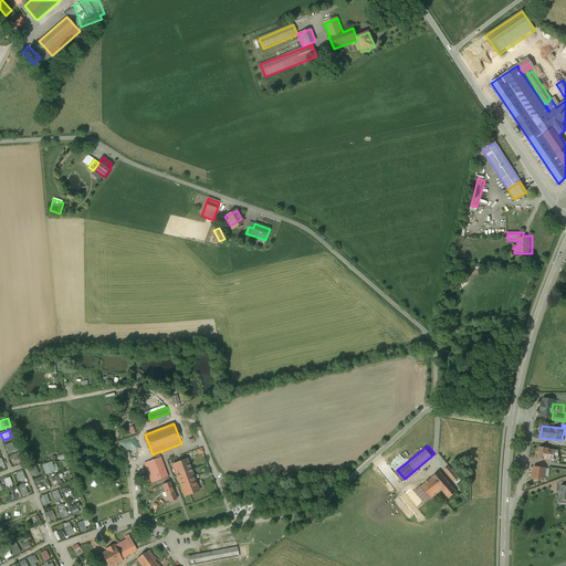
[(558,448),(540,446),(537,458),(554,460),(555,452),(558,452),(558,448)]
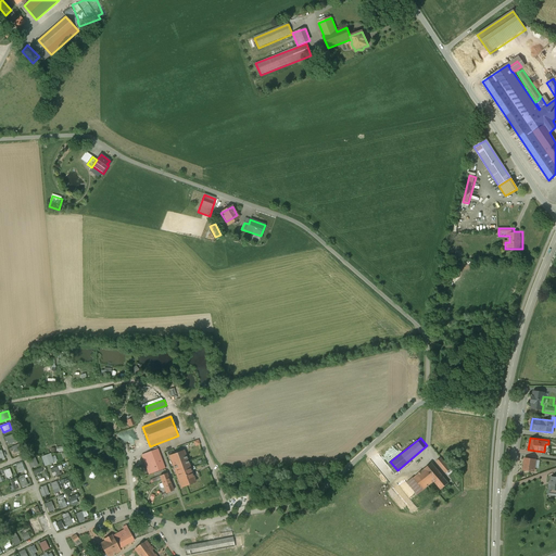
[(149,475),(165,468),(158,450),(142,455),(149,475)]
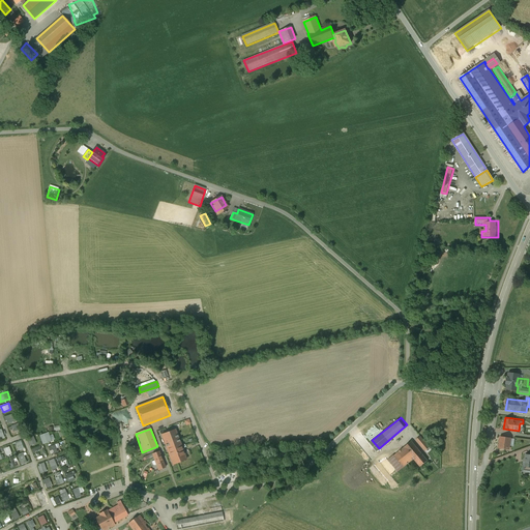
[(175,430),(162,435),(166,445),(169,453),(173,465),(177,463),(186,460),(175,430)]
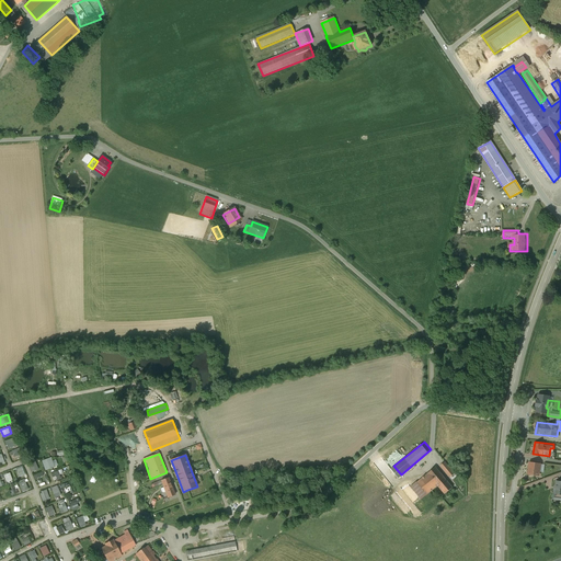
[(53,457),(43,459),(46,469),(55,467),(53,457)]
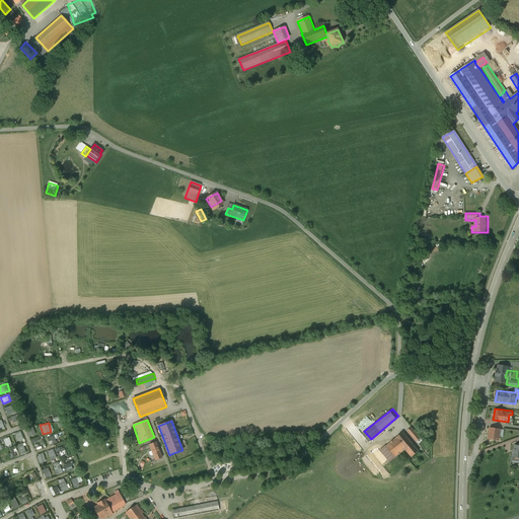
[(33,425),(26,428),(30,436),(36,434),(33,425)]
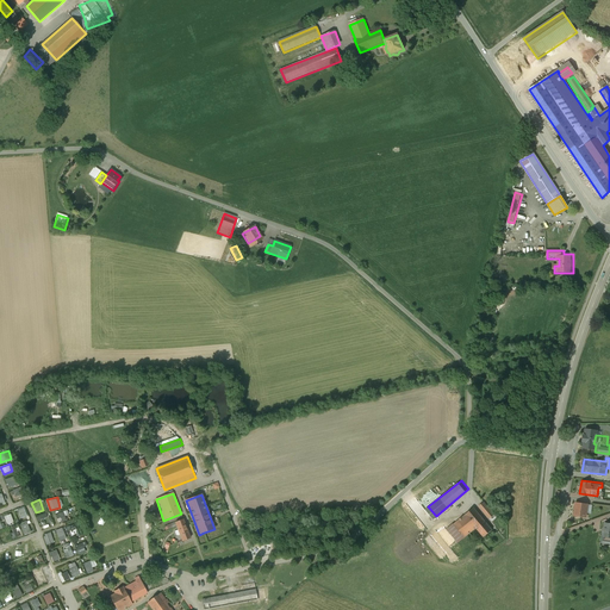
[(483,503),(479,506),(491,520),(495,516),(483,503)]
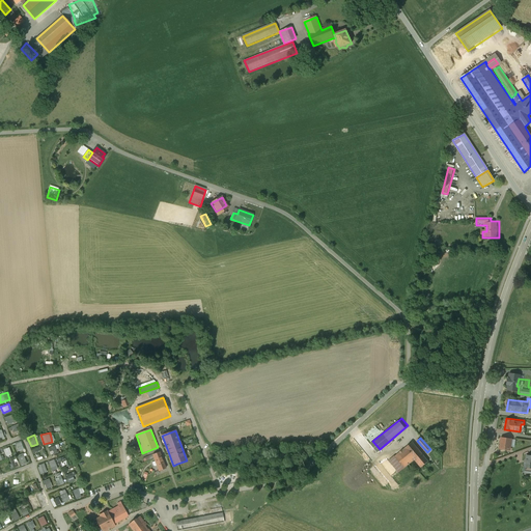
[(513,439),(501,438),(500,449),(511,450),(513,439)]
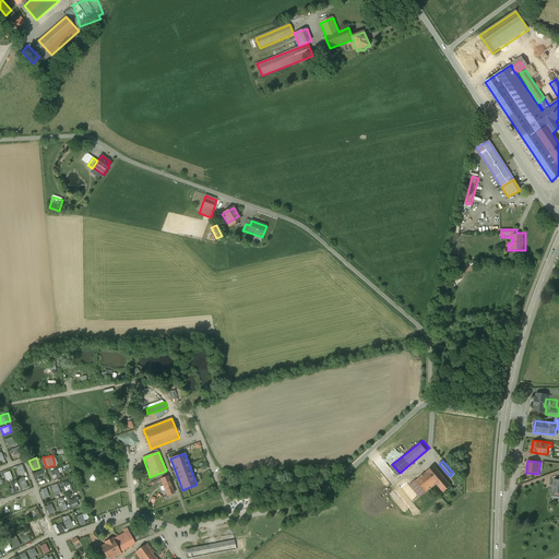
[(435,464),(415,480),(426,494),(436,485),(442,494),(452,485),(435,464)]
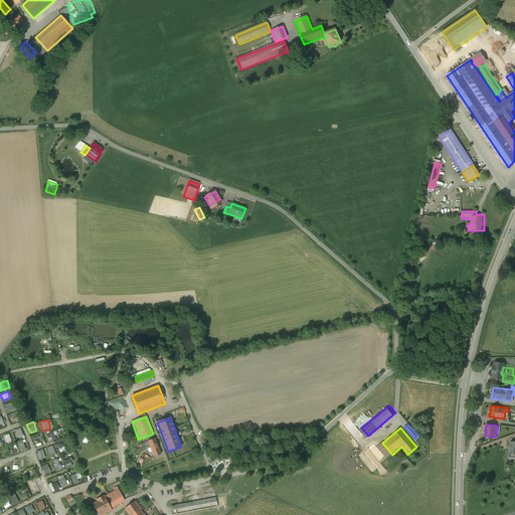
[(57,430),(47,435),(50,442),(57,439),(55,436),(58,434),(57,430)]
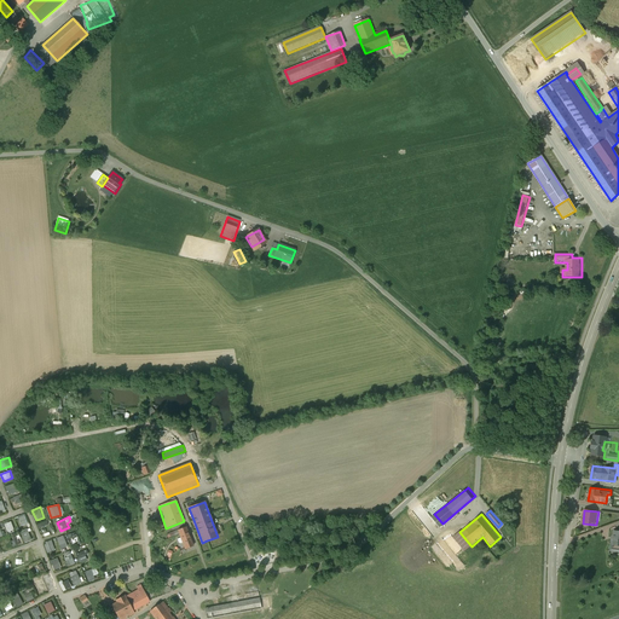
[(5,522),(7,531),(15,530),(12,520),(5,522)]
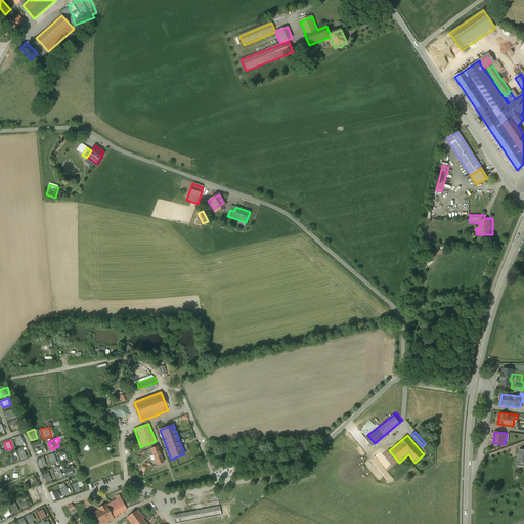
[(163,463),(158,446),(150,449),(151,453),(157,465),(163,463)]
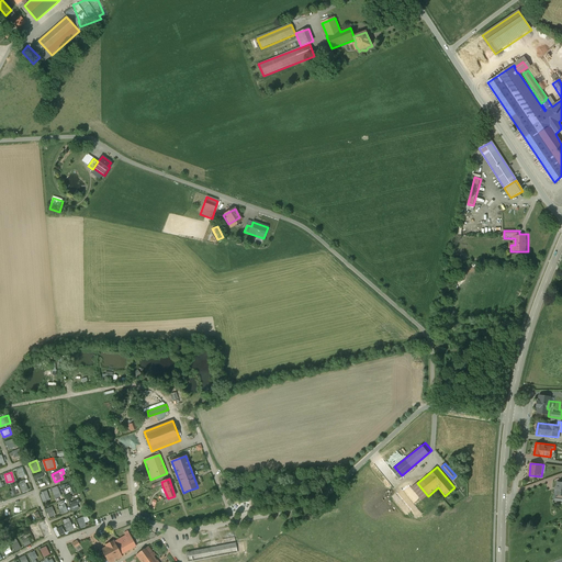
[(19,482),(23,492),(30,490),(25,480),(19,482)]
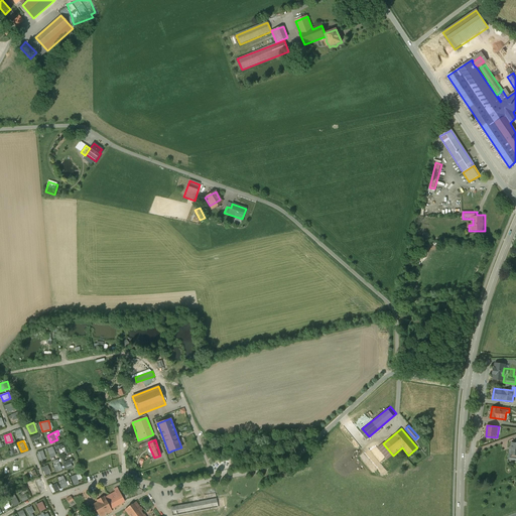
[(65,442),(57,445),(61,456),(69,453),(65,442)]
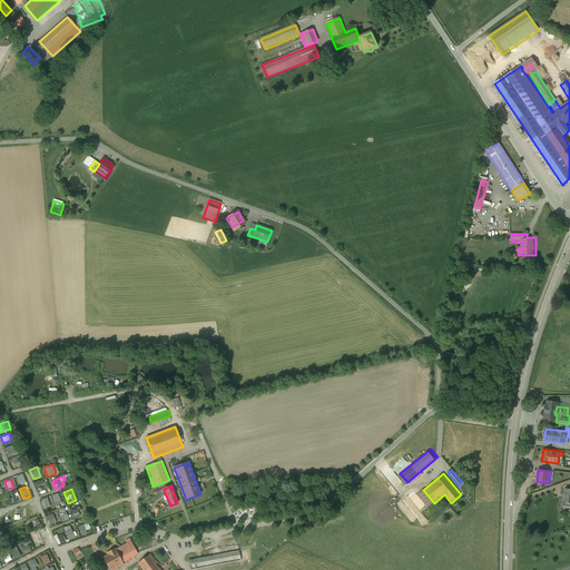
[(53,494),(57,508),(64,507),(60,492),(53,494)]
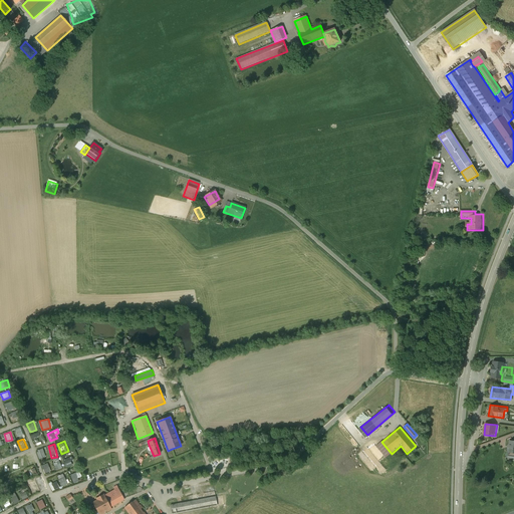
[(6,448),(0,449),(0,450),(3,458),(9,456),(6,448)]
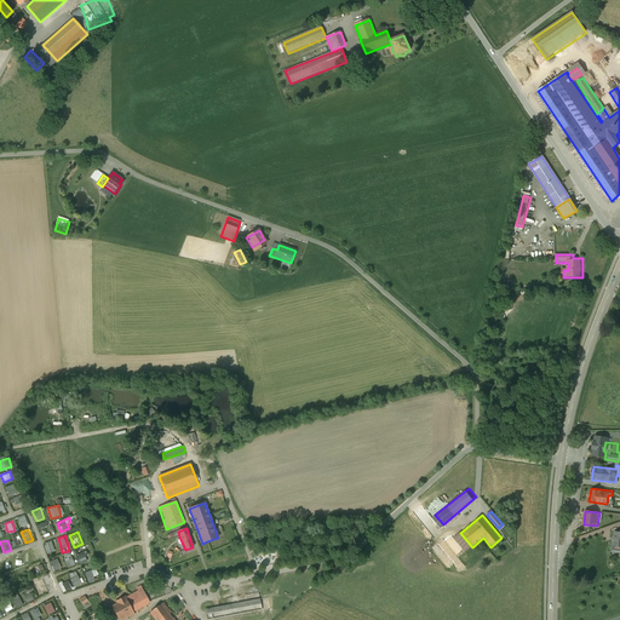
[(53,541),(45,544),(47,554),(56,551),(53,541)]
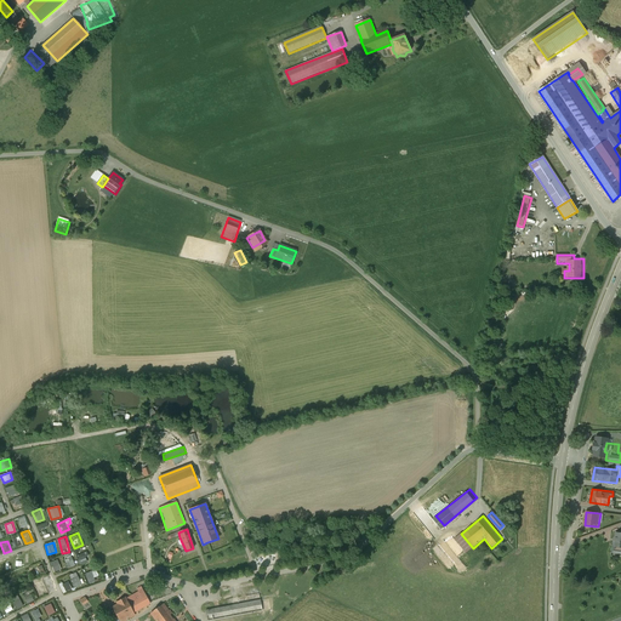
[(89,560),(87,557),(90,556),(87,551),(80,554),(78,551),(75,552),(80,564),(89,560)]
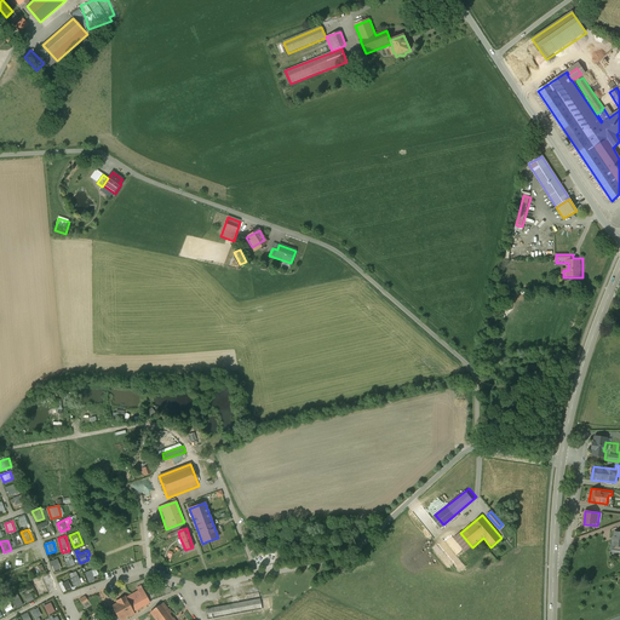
[(63,555),(69,567),(76,564),(70,551),(63,555)]
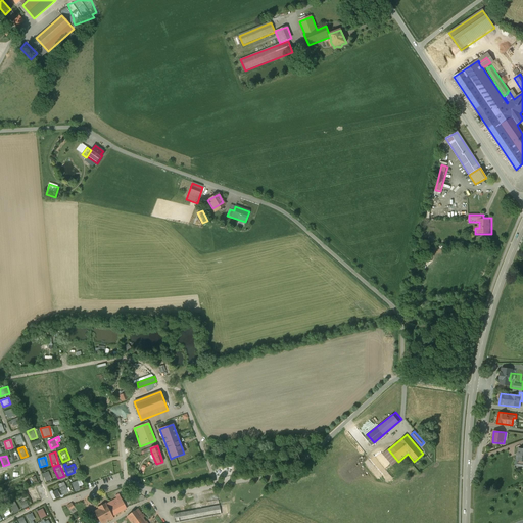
[(379,469),(374,472),(378,477),(383,474),(379,469)]
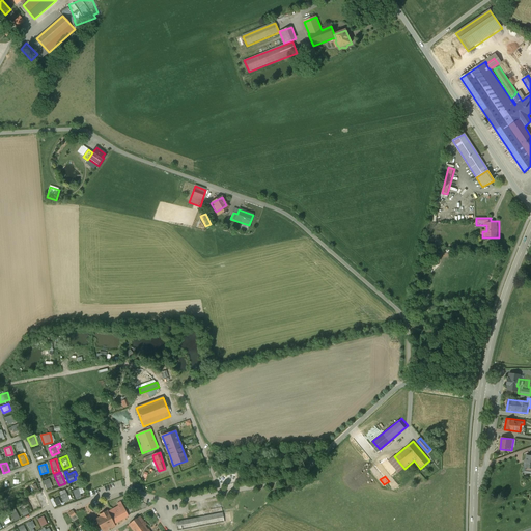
[(47,488),(54,486),(50,477),(44,480),(47,488)]
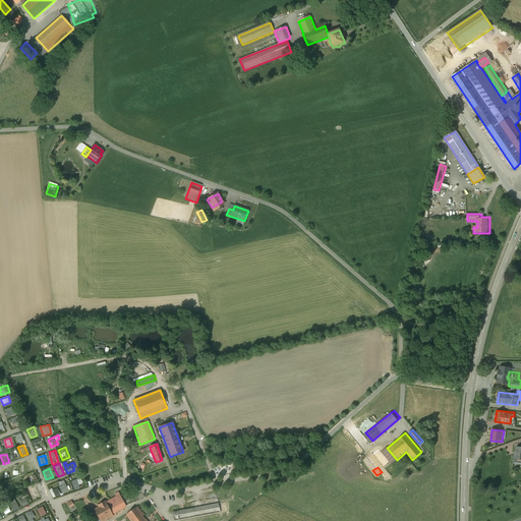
[(81,477),(72,480),(75,489),(81,487),(80,483),(83,482),(81,477)]
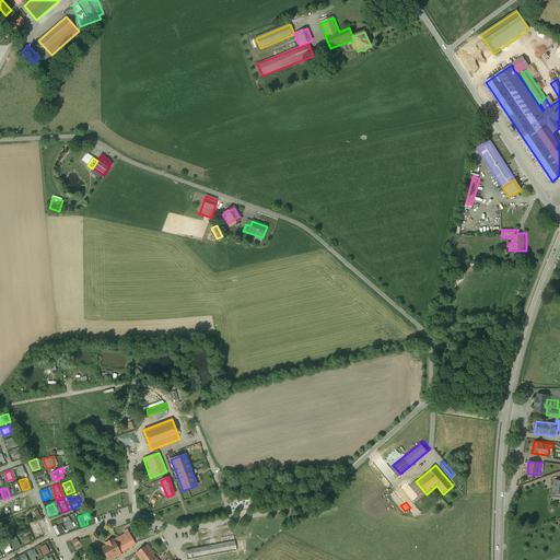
[(69,529),(74,526),(70,515),(63,518),(69,529)]
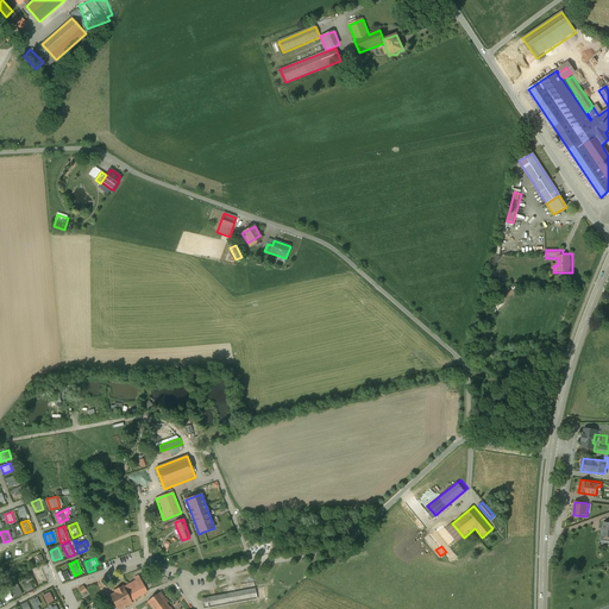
[(63,572),(62,571),(58,572),(63,582),(71,577),(68,570),(63,572)]
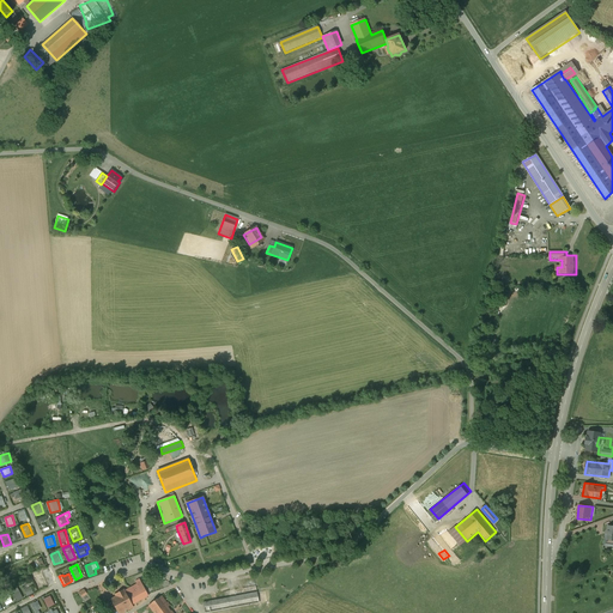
[(44,587),(41,580),(43,578),(42,575),(35,578),(40,589),(44,587)]
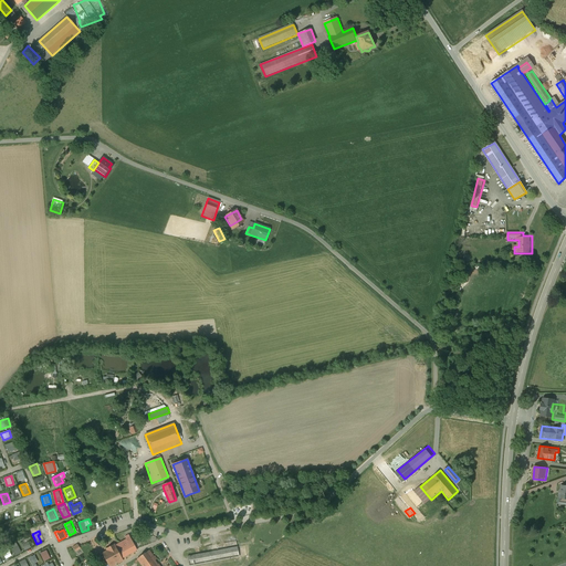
[(129,537),(115,546),(114,545),(106,548),(107,551),(103,554),(105,558),(103,559),(103,561),(104,563),(107,562),(109,565),(117,562),(122,559),(122,558),(134,552),(136,551),(129,537)]
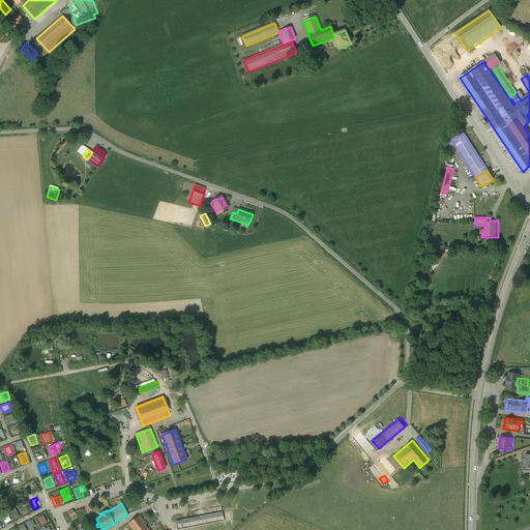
[(24,514),(30,511),(26,505),(21,508),(24,514)]
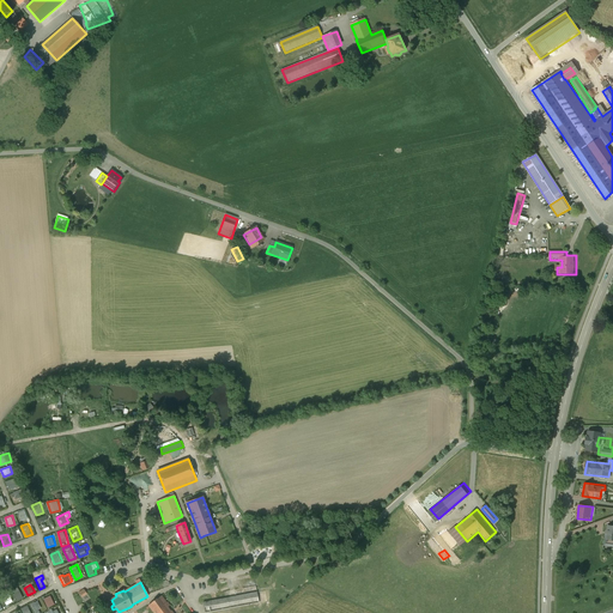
[(12,589),(17,601),(24,599),(19,587),(12,589)]
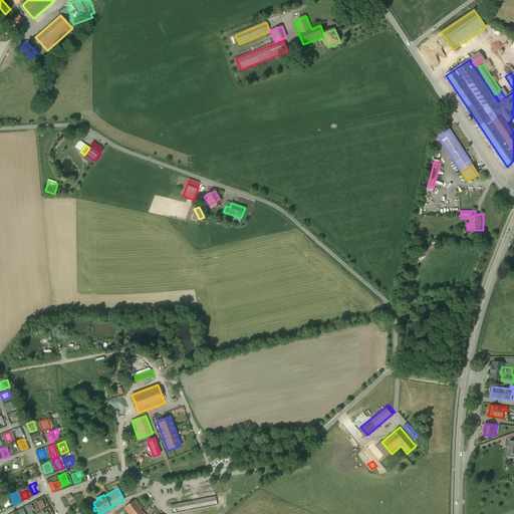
[(6,508),(12,505),(7,496),(1,499),(6,508)]
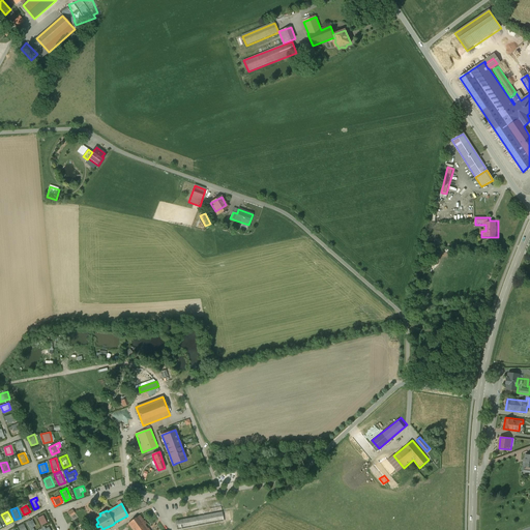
[(222,512),(175,521),(176,529),(177,529),(224,522),(222,512)]
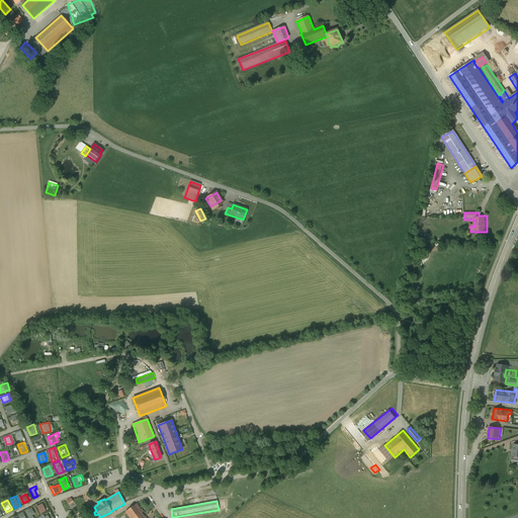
[(37,506),(40,513),(47,510),(44,503),(37,506)]
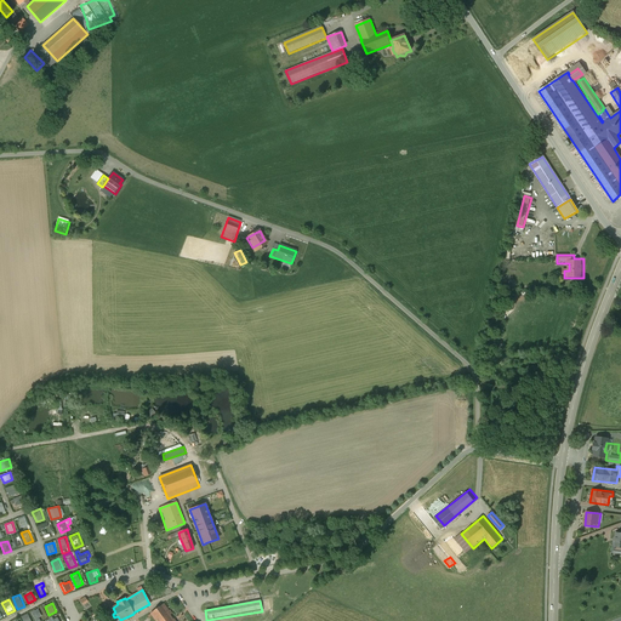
[(169,611),(164,605),(164,604),(152,614),(157,620),(175,620),(174,619),(172,620),(169,615),(171,614),(170,610),(169,611)]
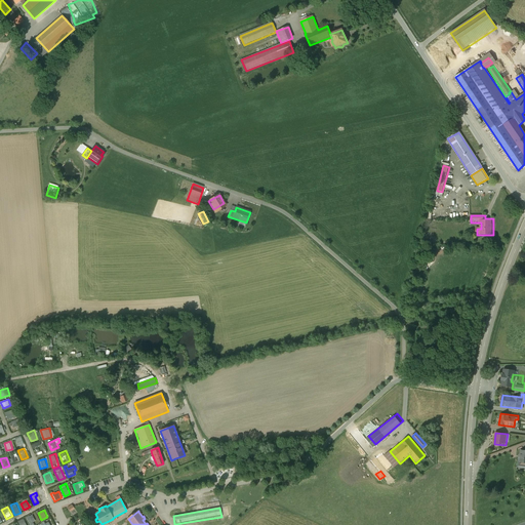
[(35,524),(34,522),(36,521),(33,514),(27,517),(31,524),(35,524)]
